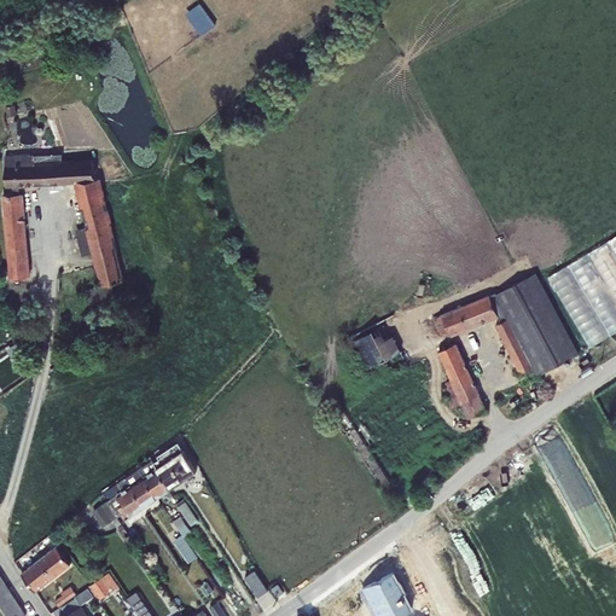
[(10,100),(4,102),(5,108),(4,108),(5,118),(15,116),(13,106),(11,106),(10,100)]
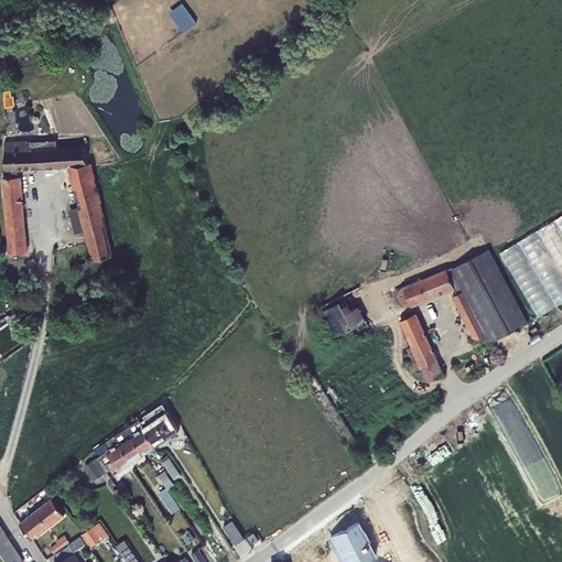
[(7,172),(7,179),(15,179),(15,172),(66,169),(76,209),(67,212),(74,236),(82,234),(89,261),(100,258),(112,256),(90,164),(86,165),(83,147),(55,148),(55,142),(25,143),(25,142),(11,142),(11,143),(2,143),(3,172),(7,172)]
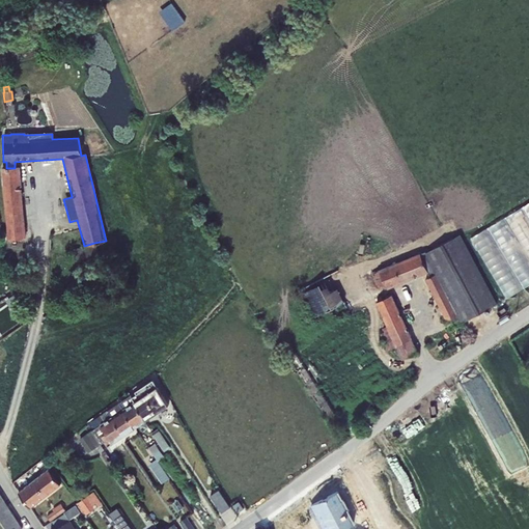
[(6,168),(0,169),(6,241),(25,240),(21,191),(19,191),(19,188),(20,188),(19,168),(15,168),(6,168)]
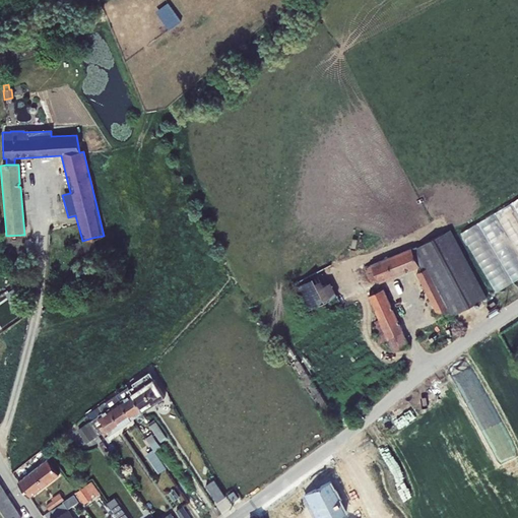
[(494,292),(517,278),(517,200),(461,231),(494,292)]
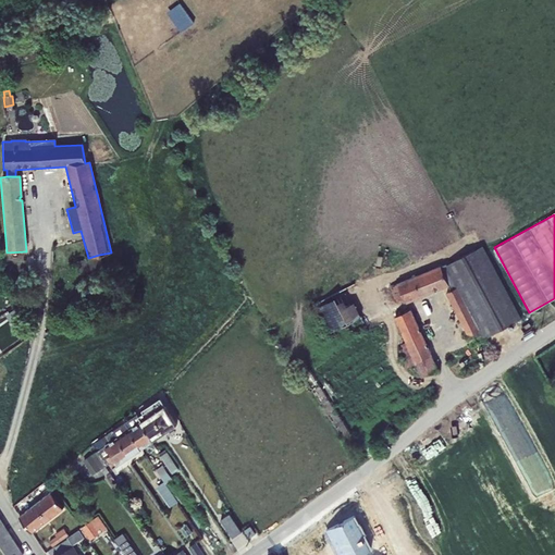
[(481,248),(440,268),(439,267),(395,285),(396,285),(389,288),(393,300),(394,299),(395,304),(403,300),(405,305),(433,294),(432,293),(435,291),(436,292),(447,287),(449,292),(444,295),(467,337),(464,340),(468,347),(519,321),(481,248)]
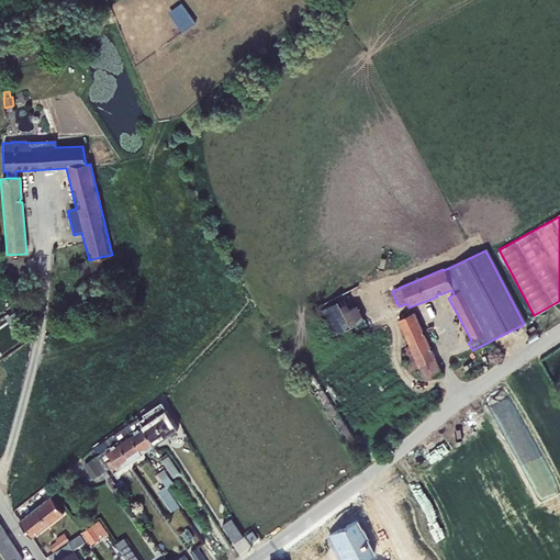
[(103,272),(100,257),(89,260),(76,264),(79,278),(103,272)]
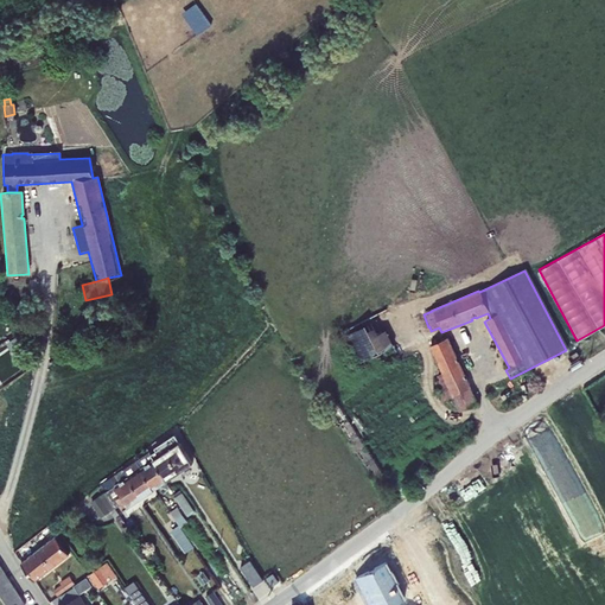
[(377,319),(344,337),(357,365),(392,348),(377,319)]
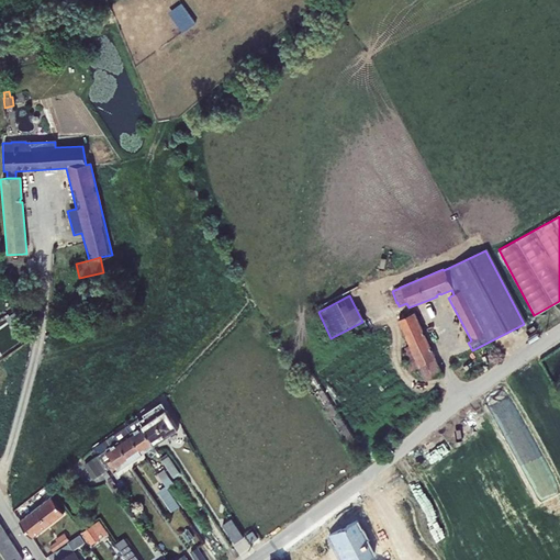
[(14,313),(4,320),(9,327),(20,321),(14,313)]
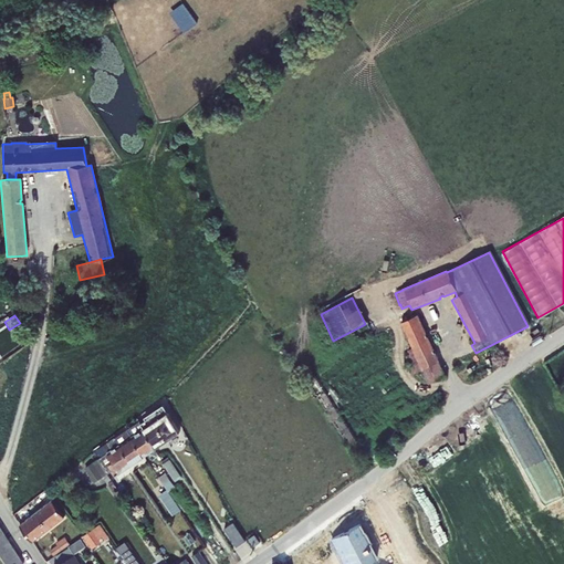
[(417,315),(399,324),(410,348),(420,371),(427,385),(444,377),(434,354),(432,354),(431,352),(432,351),(426,337),(425,337),(424,335),(425,335),(417,315)]
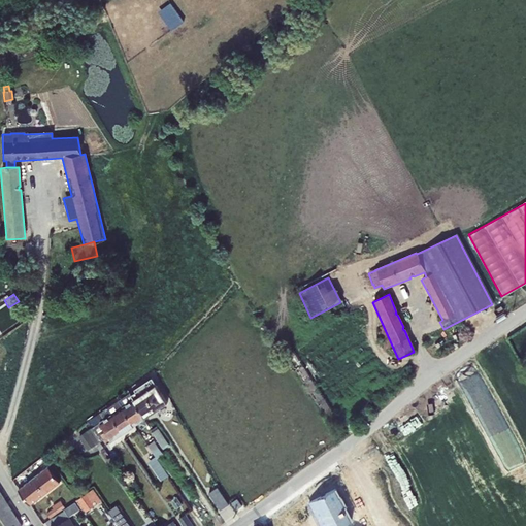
[(383,325),(374,329),(384,350),(392,346),(383,325)]
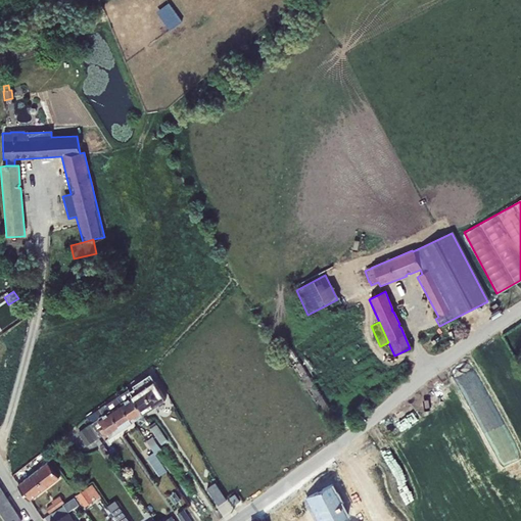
[(134,389),(128,393),(142,415),(163,400),(149,376),(132,387),(134,389)]
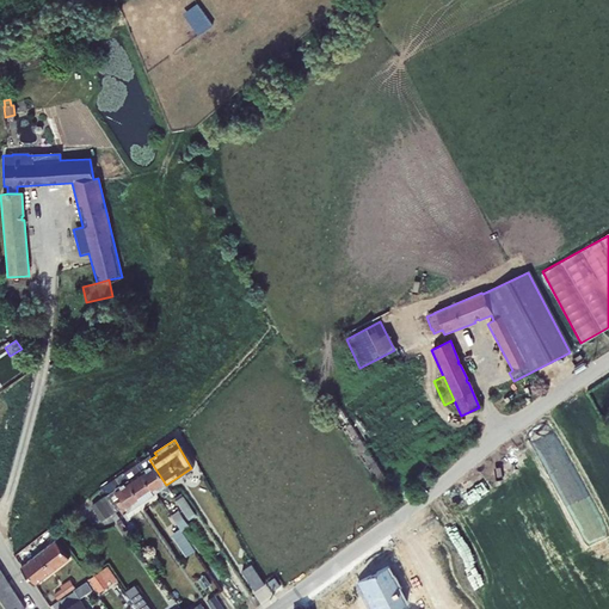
[(133,462),(135,466),(154,493),(157,492),(162,499),(170,494),(165,486),(166,485),(149,460),(148,456),(140,462),(137,459),(133,462)]
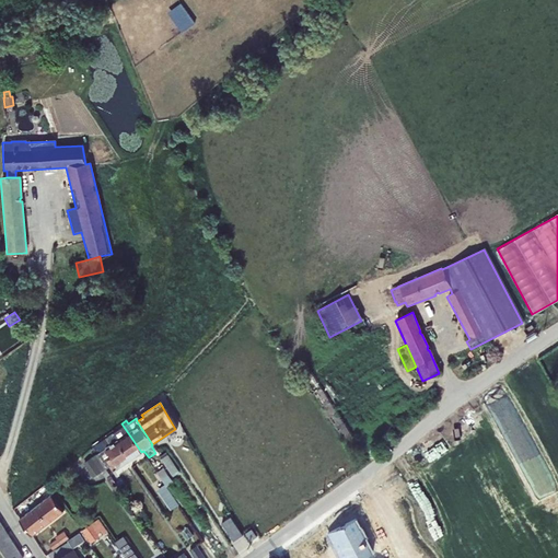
[(124,427),(112,434),(130,461),(141,452),(124,427)]
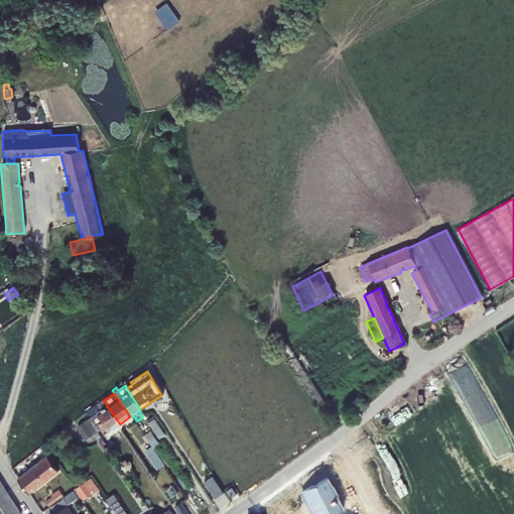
[(91,418),(88,420),(96,432),(100,430),(102,435),(107,431),(107,432),(120,424),(103,400),(87,411),(91,418)]
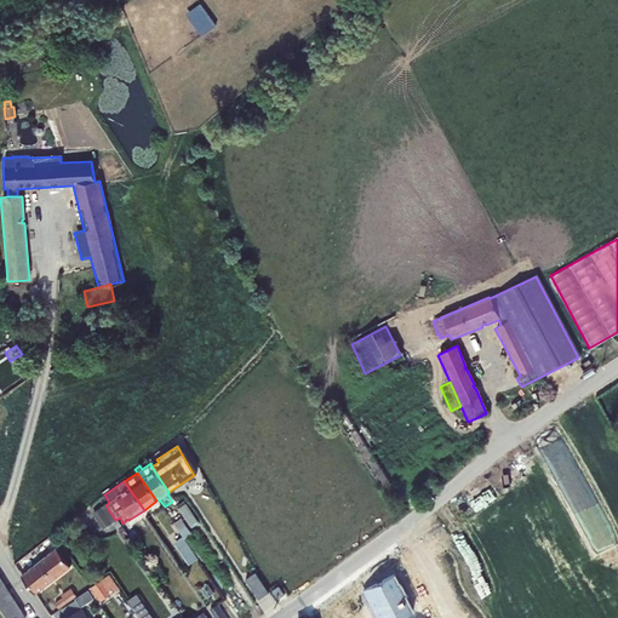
[(182,502),(175,508),(190,530),(198,524),(182,502)]
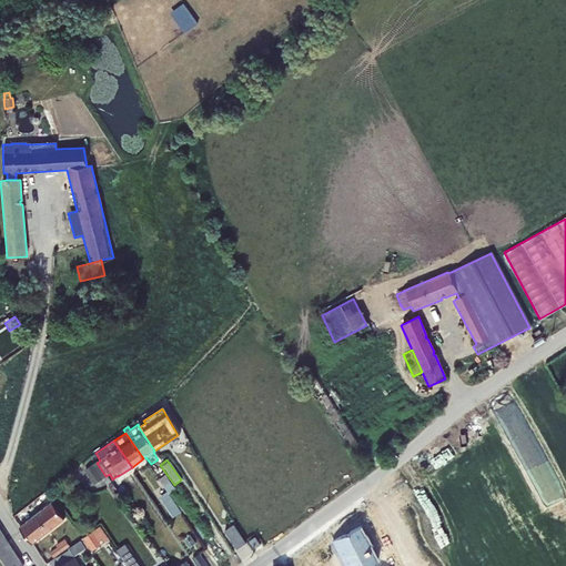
[(97,462),(82,471),(92,486),(105,476),(97,463),(97,462)]
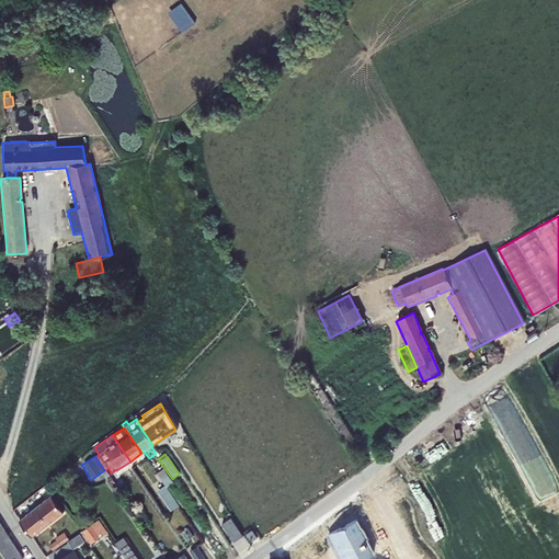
[(156,474),(166,489),(172,483),(162,469),(156,474)]
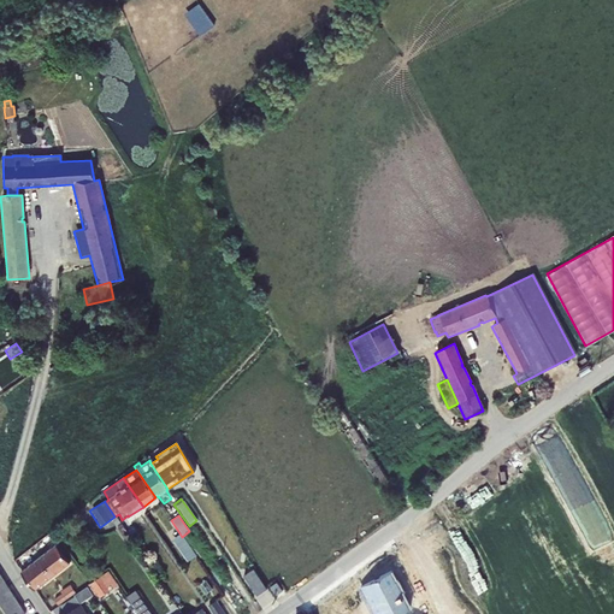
[(195,556),(179,535),(171,542),(186,564),(195,556)]
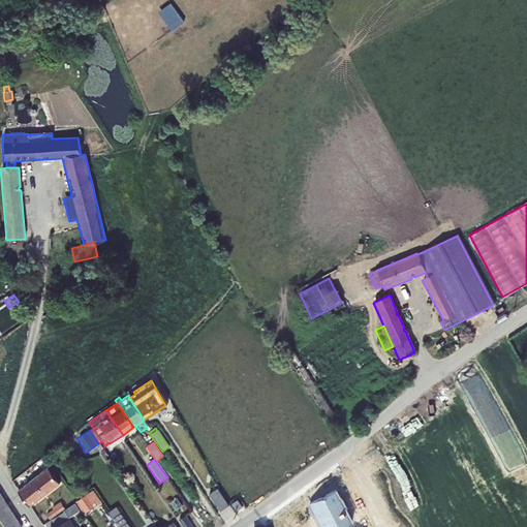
[(47,468),(17,491),(29,506),(59,484),(47,468)]
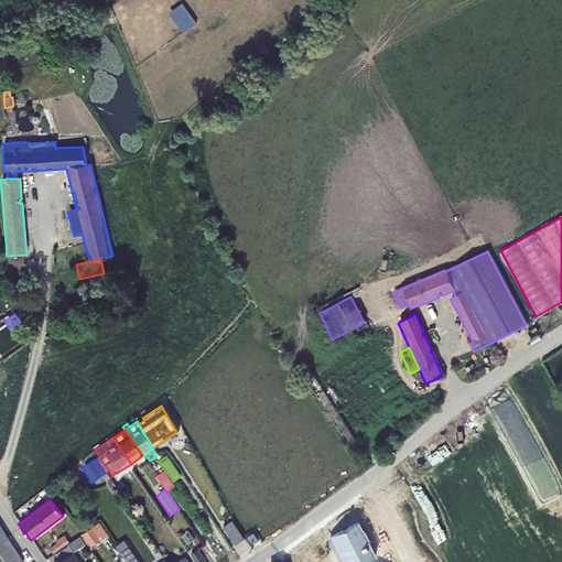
[(229,520),(220,527),(234,547),(242,540),(229,520)]
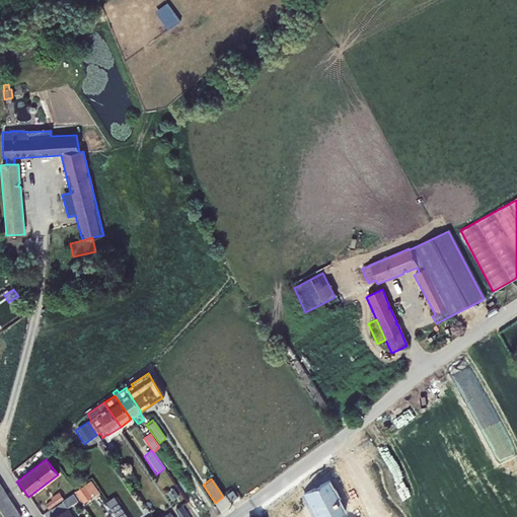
[(90,482),(74,493),(82,504),(98,493),(90,482)]
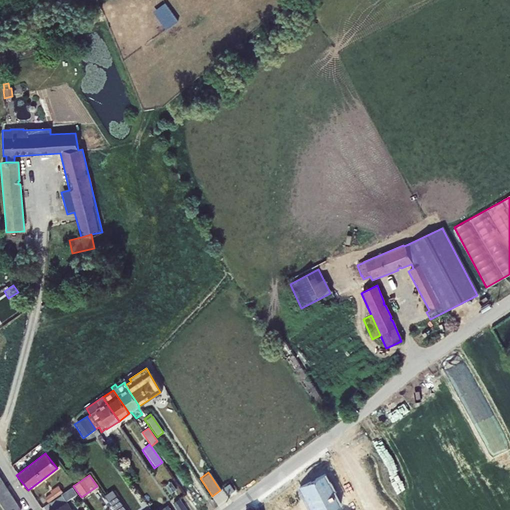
[(323,475),(298,488),(306,505),(332,491),(328,483),(328,484),(323,475)]
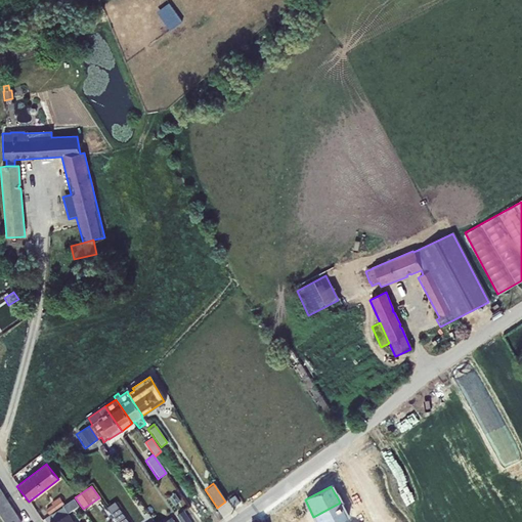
[(19,521),(0,490),(0,516),(4,521),(19,521)]
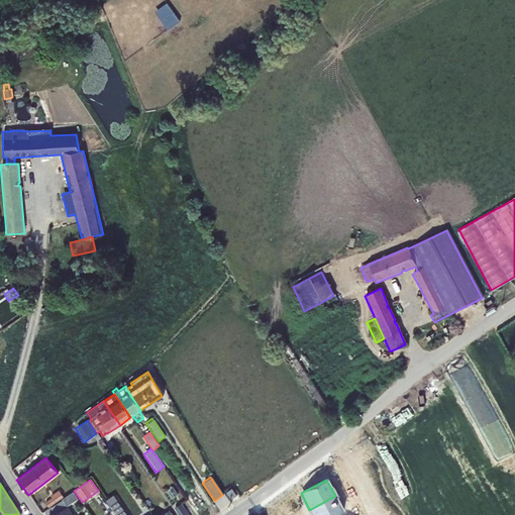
[(172,488),(165,493),(170,500),(177,496),(172,488)]
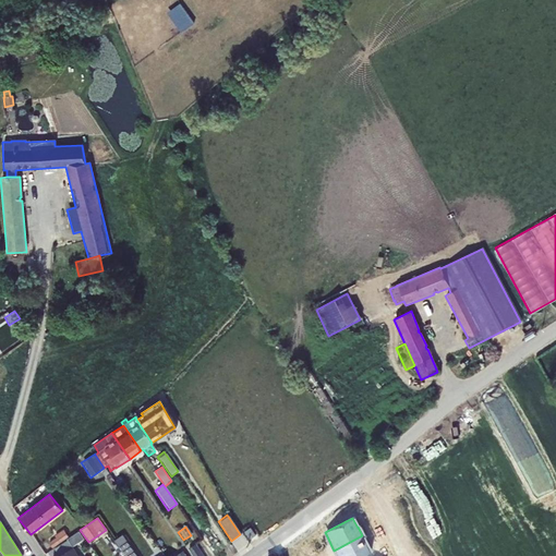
[(249,529),(243,532),(248,541),(254,536),(249,529)]
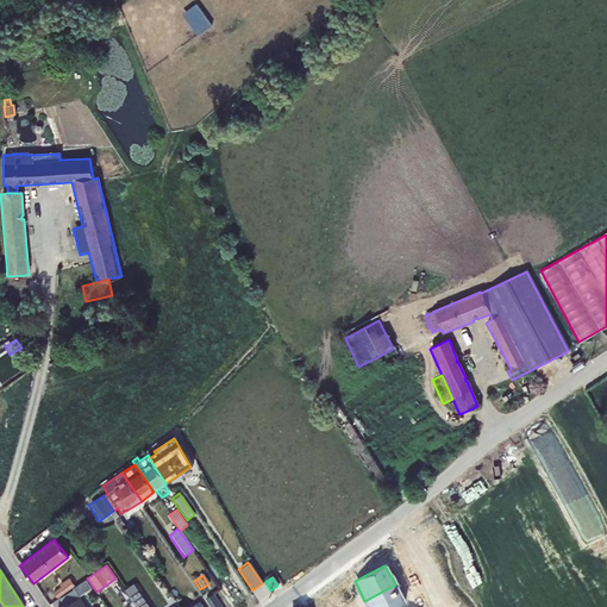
[(73,587),(68,580),(57,587),(60,589),(51,594),(55,600),(73,587)]
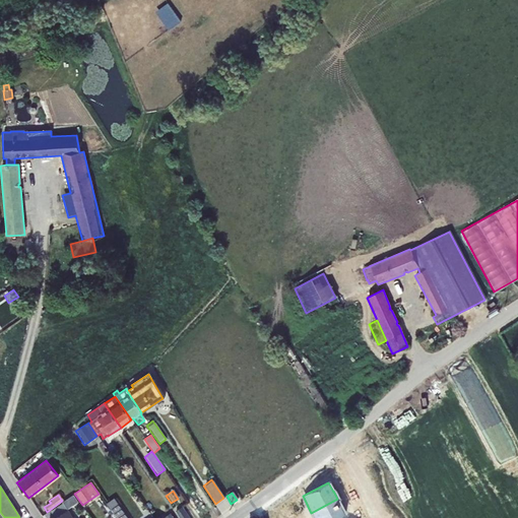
[(72,496),(61,504),(65,510),(76,502),(72,496)]
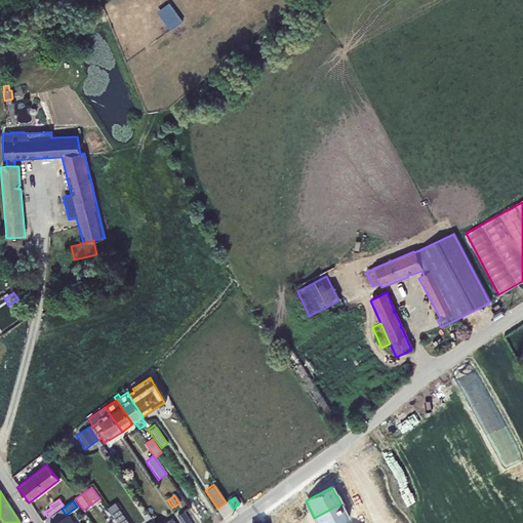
[(114,504),(107,509),(116,522),(126,522),(114,504)]
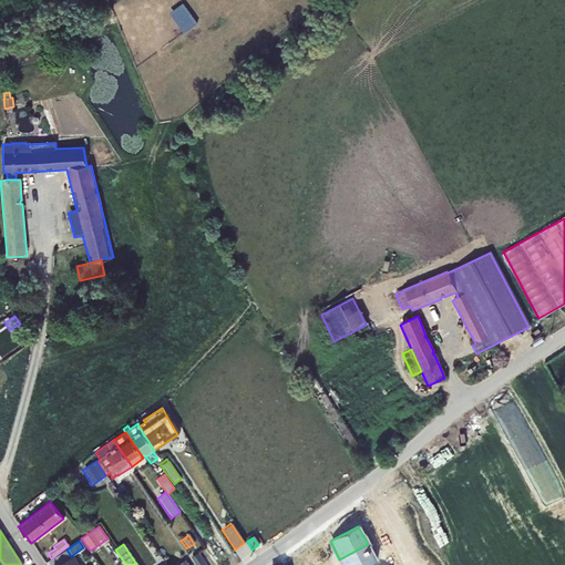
[(368,544),(339,560),(341,564),(368,564),(376,561),(368,545),(369,545),(368,544)]
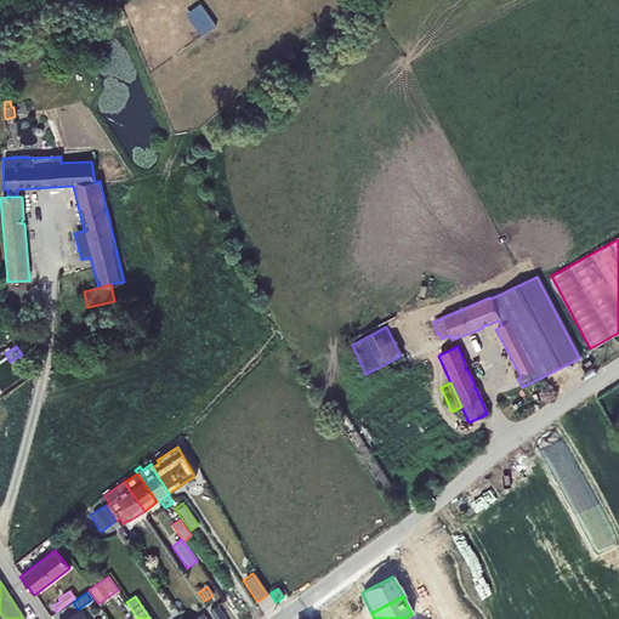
[(73,602),(58,612),(63,618),(68,618),(79,611),(78,609),(73,602)]
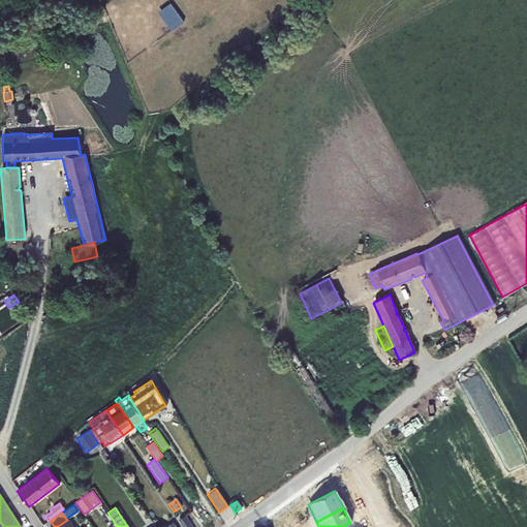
[(190,526),(184,517),(177,521),(181,526),(190,526)]
